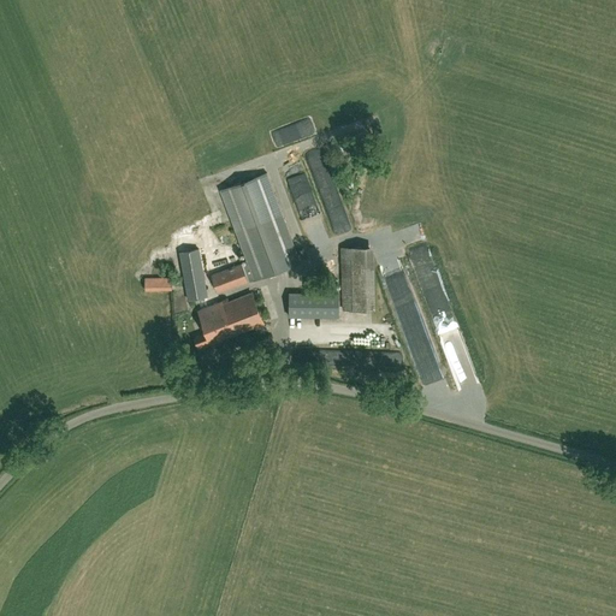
[(285,165),(294,184),(307,178),(298,159),(285,165)]
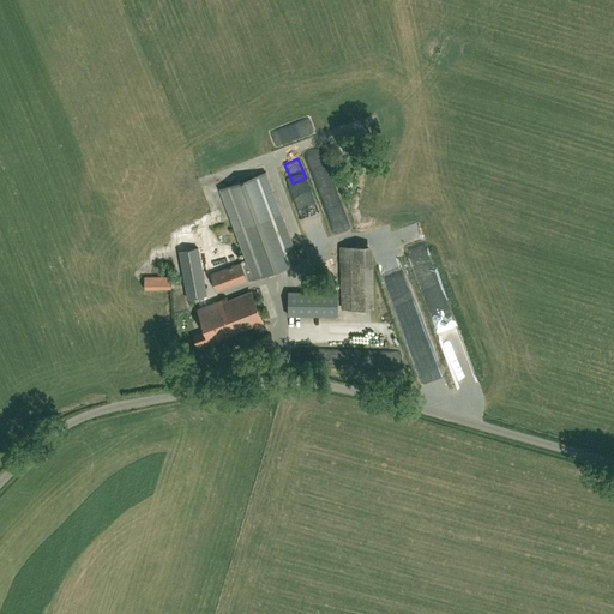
[(278,202),(277,202),(266,172),(220,188),(230,218),(247,262),(241,264),(241,262),(211,272),(217,292),(248,281),(253,280),(254,281),(301,263),(278,202)]
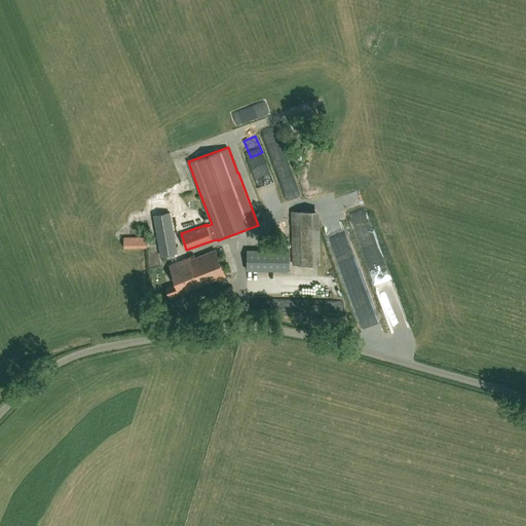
[(321,210),(291,211),(291,264),(321,264),(321,210)]
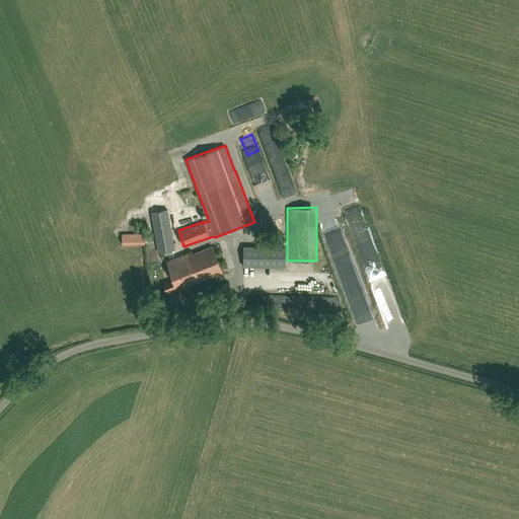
[(158,253),(175,249),(167,209),(151,213),(158,253)]
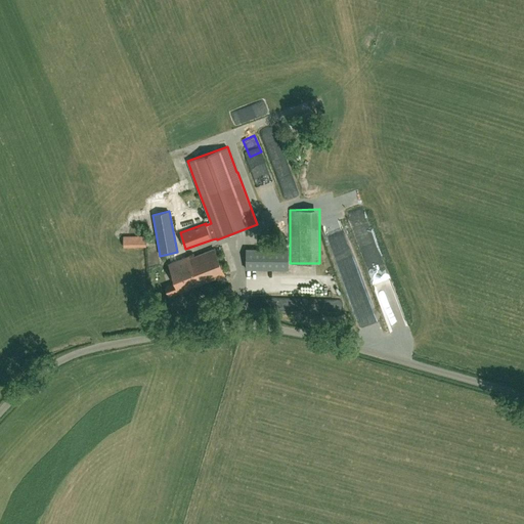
[(124,247),(146,247),(146,235),(124,235),(124,247)]
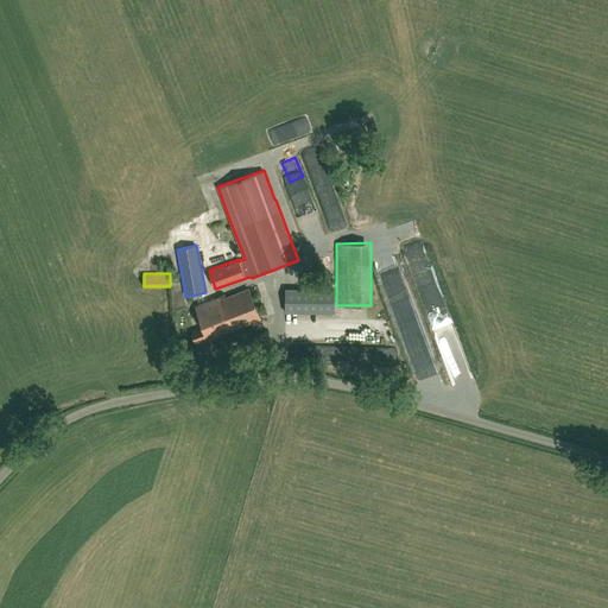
[(285,314),(336,312),(336,289),(285,287),(285,314)]
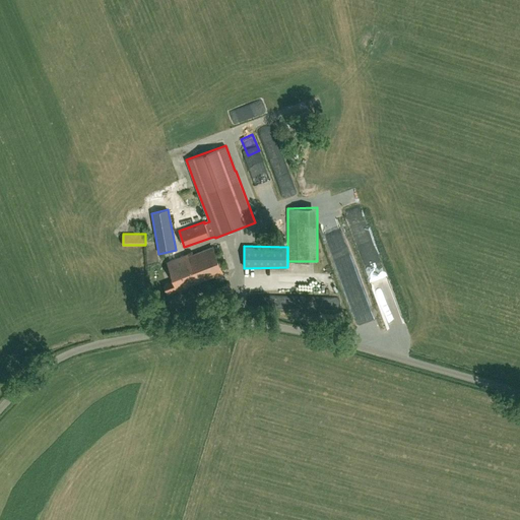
[(188,256),(197,282),(222,272),(212,247),(188,256)]
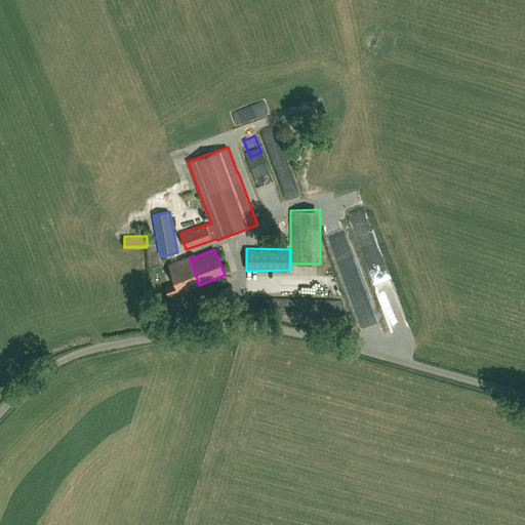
[(199,285),(190,258),(189,256),(169,265),(175,283),(166,287),(169,296),(199,285)]
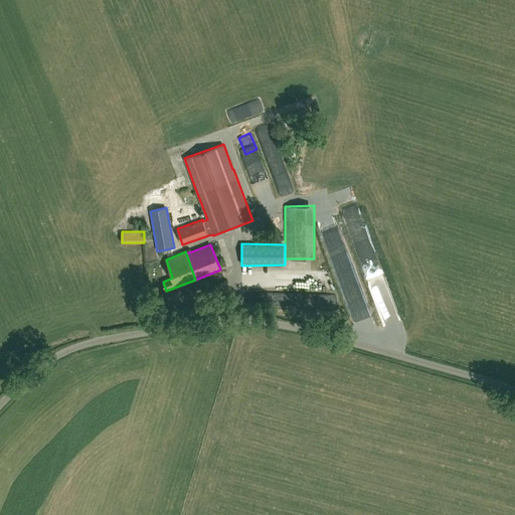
[(341,264),(341,252),(330,252),(331,265),(341,264)]
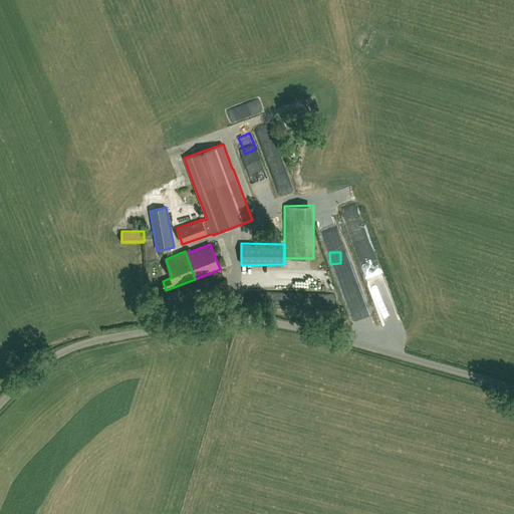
[(355,290),(355,271),(338,271),(338,290),(355,290)]
